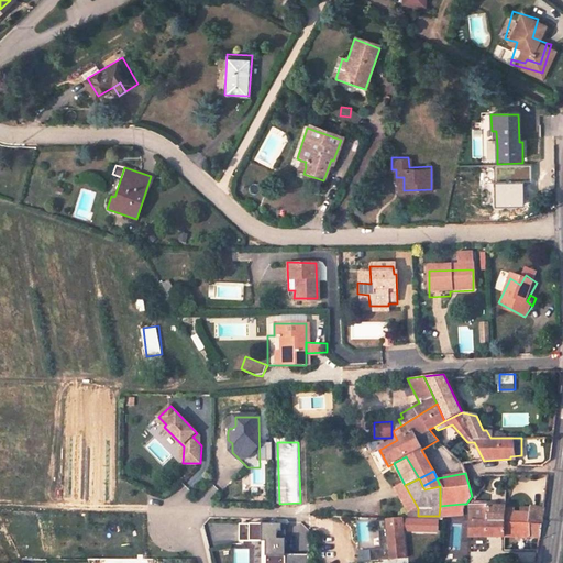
[(440,486),(437,478),(422,486),(424,489),(440,486)]
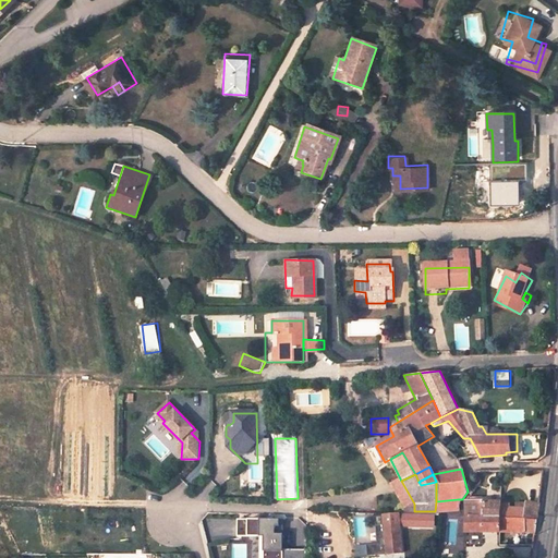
[(436,501),(435,511),(436,512),(459,510),(458,499),(436,501)]
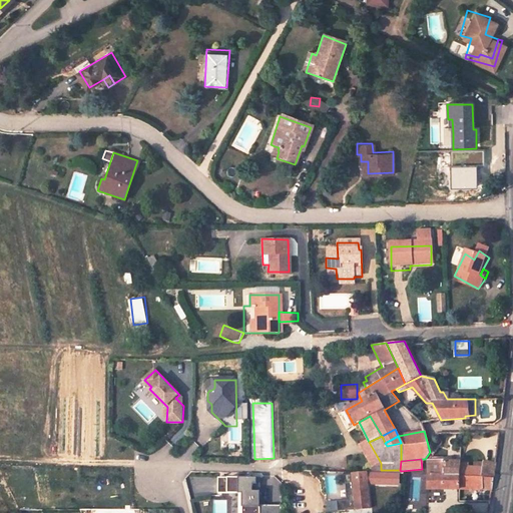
[(429,474),(428,489),(491,489),(493,477),(482,477),(458,475),(446,474),(446,461),(432,461),(428,461),(429,474)]
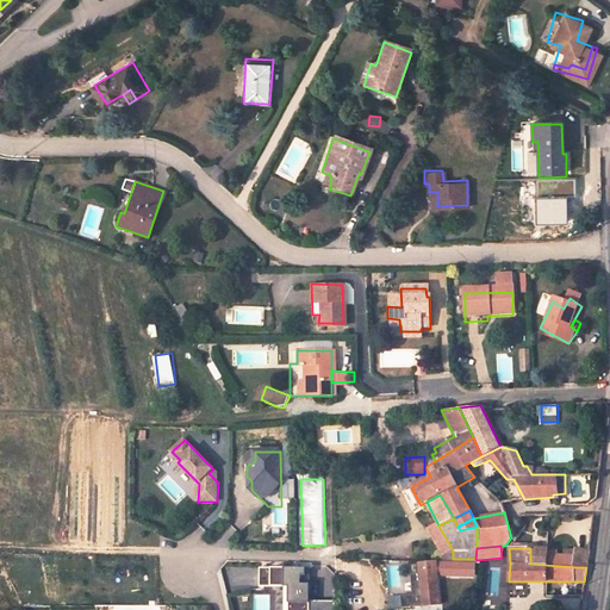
[(546,554),(546,549),(533,548),(530,548),(530,564),(545,565),(546,554)]
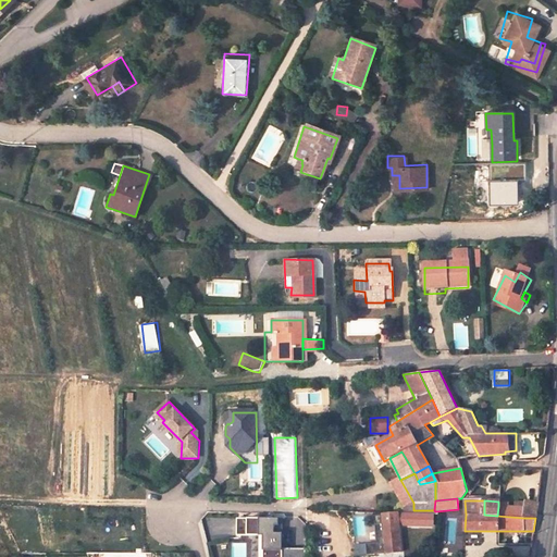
[(537,502),(525,500),(525,503),(516,502),(515,507),(525,507),(523,518),(535,518),(537,502)]
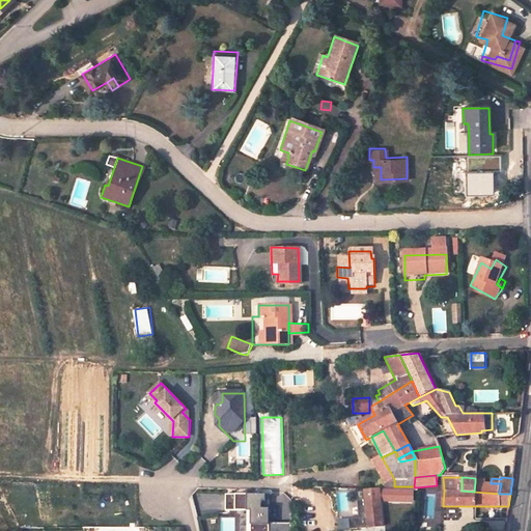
[(474,492),(499,494),(501,483),(491,483),(485,483),(475,482),(474,492)]
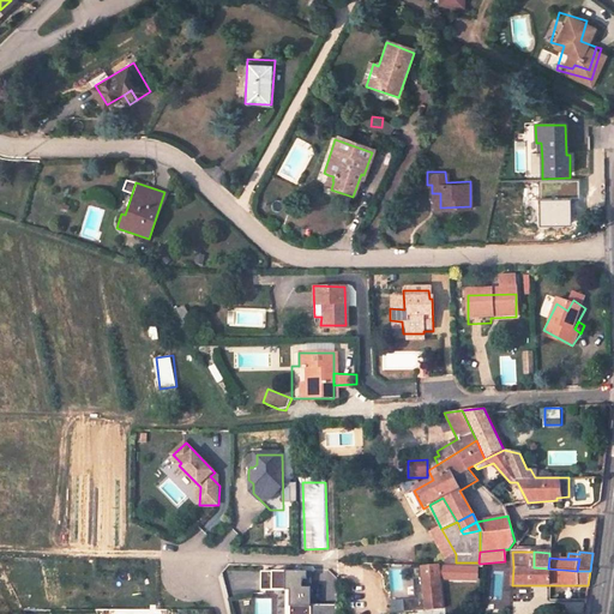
[(404,596),(405,611),(443,608),(439,578),(477,579),(480,564),(479,563),(456,563),(439,563),(439,564),(423,565),(423,575),(415,576),(416,596),(404,596)]
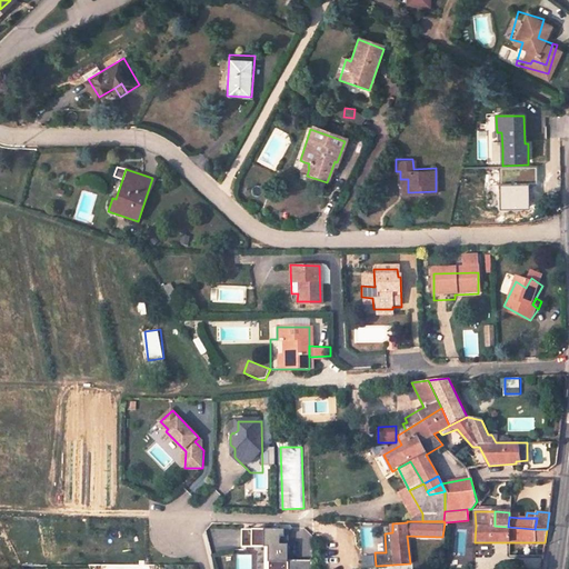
[(289,561),(289,546),(281,547),(281,539),(286,539),(286,531),(242,531),(242,548),(270,549),(269,568),(312,568),(313,561),(289,561)]
